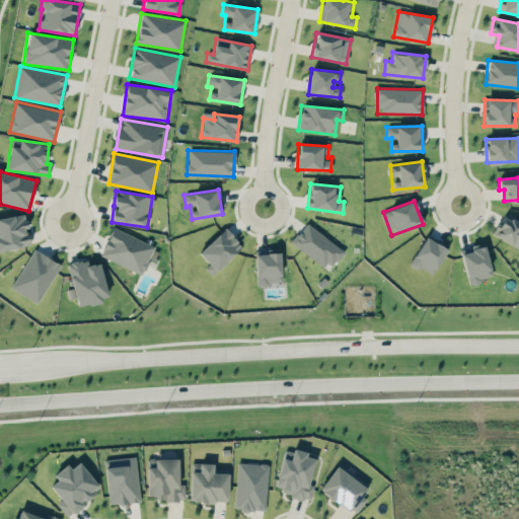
[(518,248),(518,221),(506,213),(494,232),(518,248)]
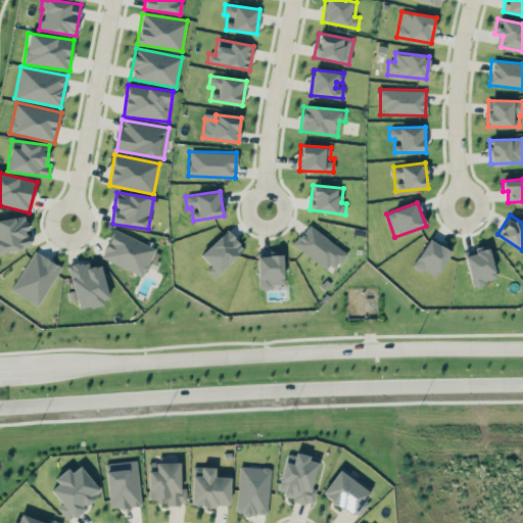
[(0,251),(30,247),(26,216),(0,219),(0,251)]
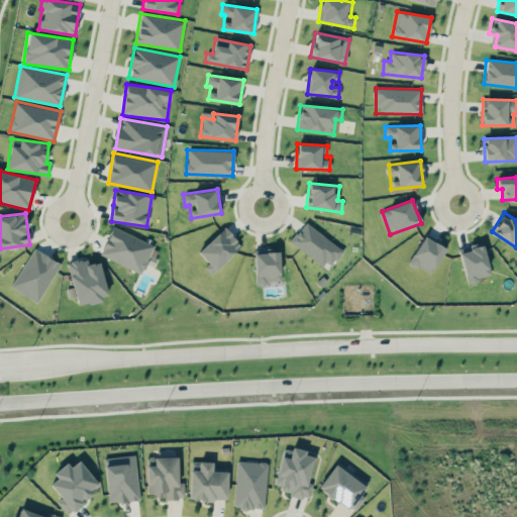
[(291,241),(328,270),(342,250),(305,222),(291,241)]
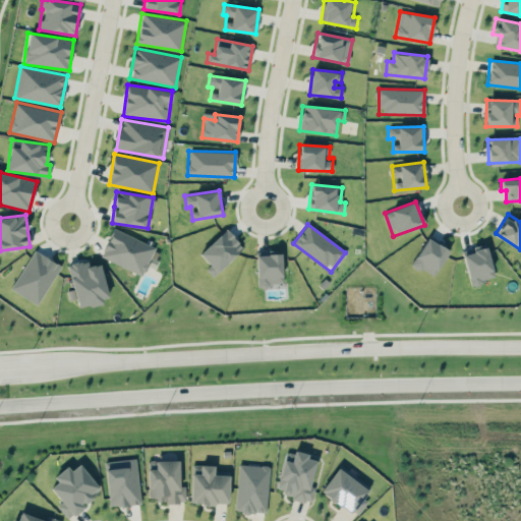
[(156,247),(114,228),(101,255),(142,276),(156,247)]
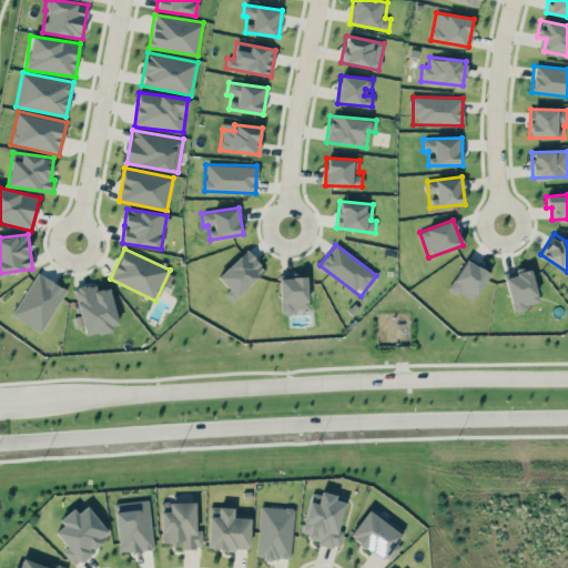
[(234,298),(265,270),(246,250),(215,279),(234,298)]
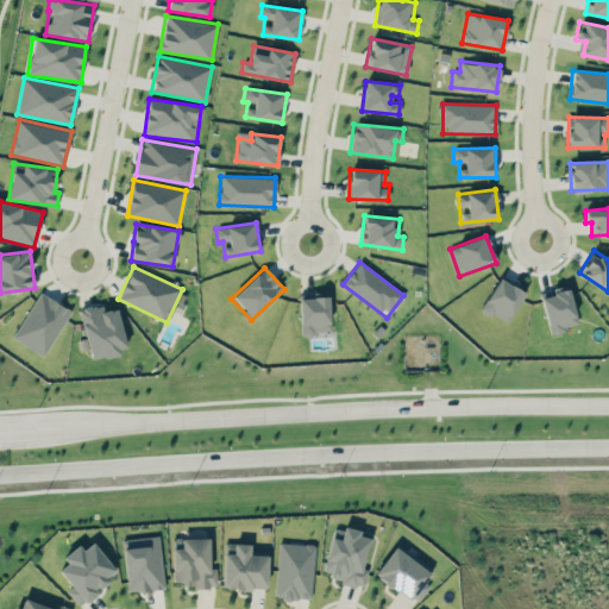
[(501,276),(481,308),(506,324),(526,292),(501,276)]
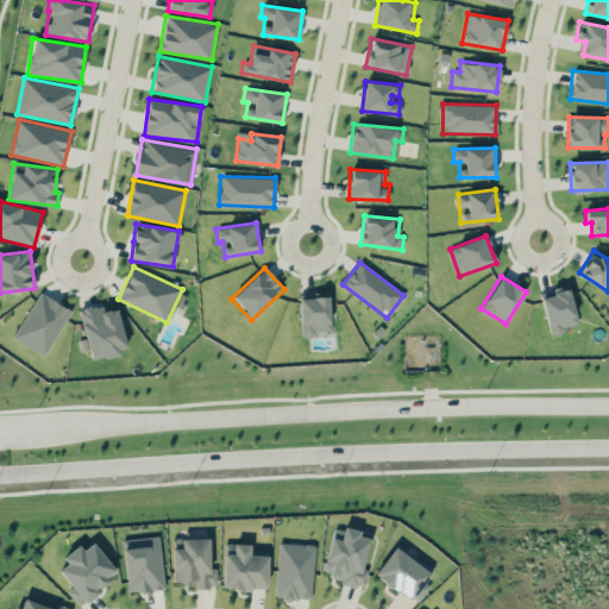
[(541,297),(551,333),(579,325),(569,289),(541,297)]
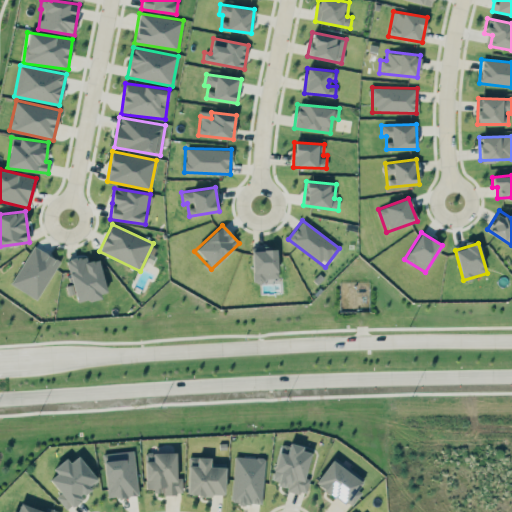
[(11,284),(37,299),(60,261),(33,245),(11,284)]
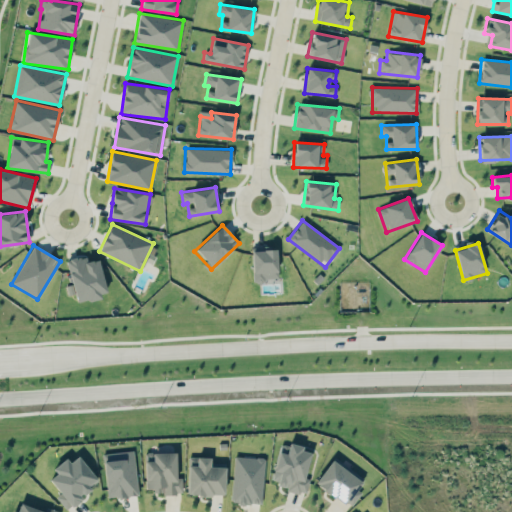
[(277,249),(252,249),(253,283),(264,283),(264,278),(277,278),(277,249)]
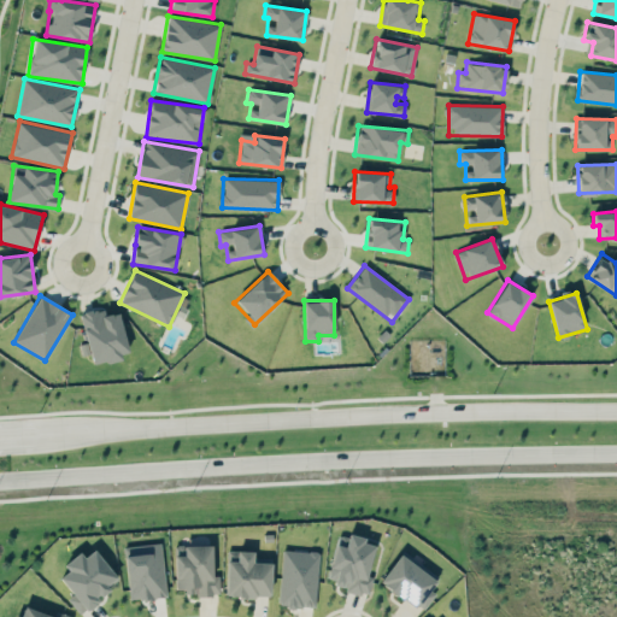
[(119,312),(97,317),(95,310),(80,313),(93,364),(129,356),(119,312)]
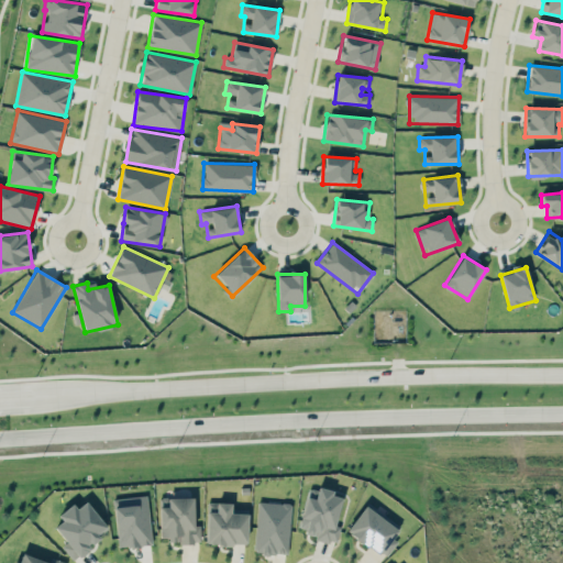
[(306,496),(297,532),(337,542),(340,526),(335,525),(342,497),(332,495),(333,490),(318,487),(315,498),(306,496)]
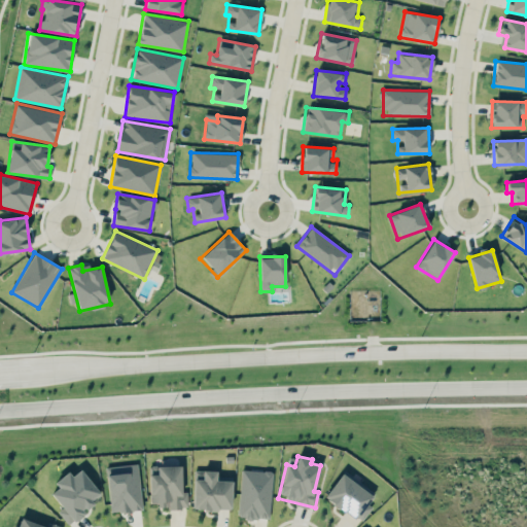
[(138,464),(106,466),(109,513),(141,511),(138,464)]
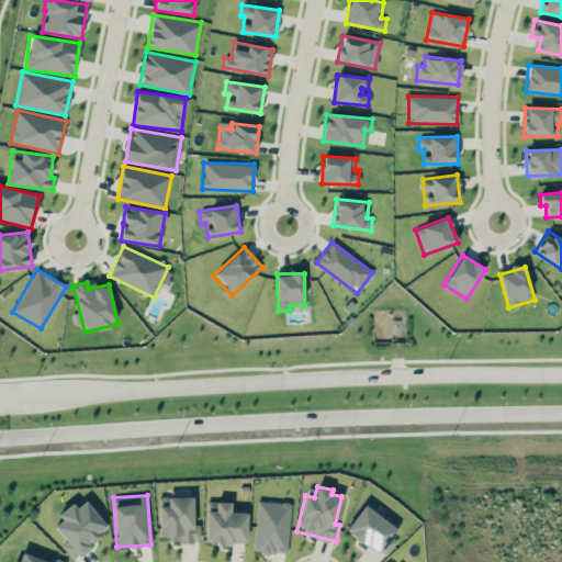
[(159,536),(171,536),(171,542),(200,542),(200,524),(193,524),(192,497),(158,497),(159,536)]
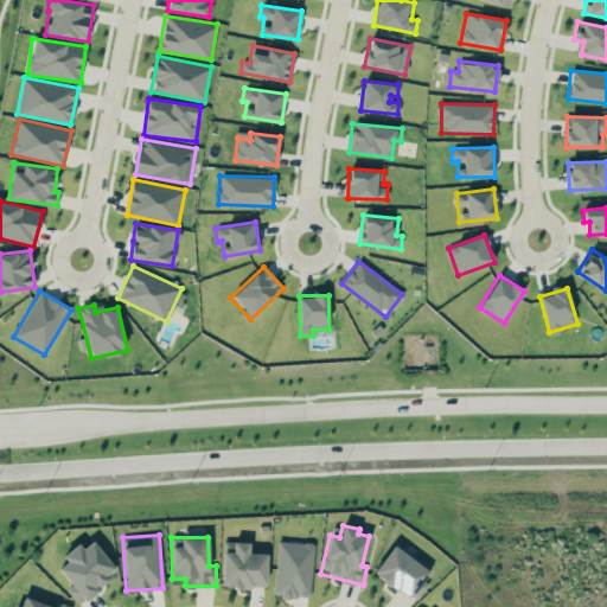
[(58,568),(71,585),(66,589),(77,604),(117,573),(93,540),(82,548),(78,543),(62,555),(66,561),(58,568)]
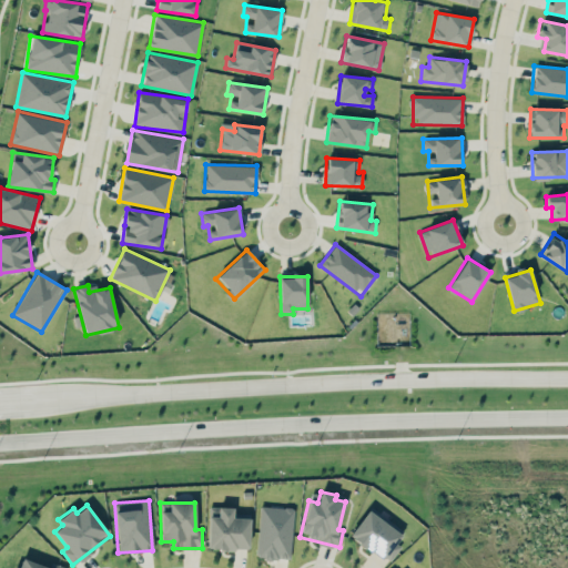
[(293,508),(260,506),(256,557),(290,559),(293,508)]
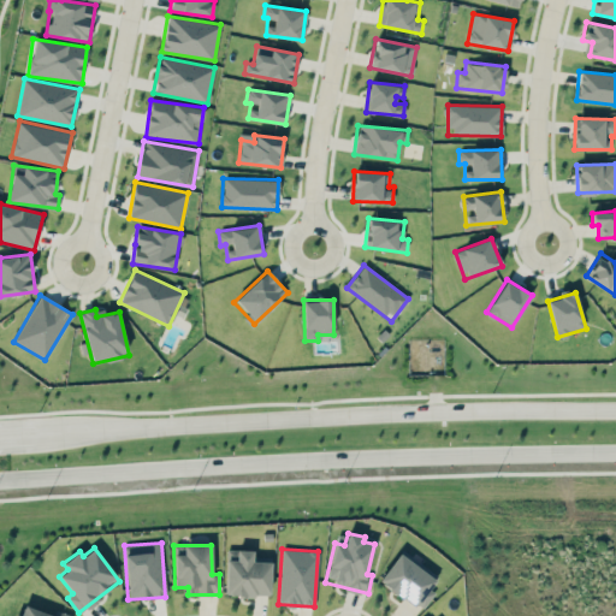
[(225,594),(270,596),(271,560),(253,558),(253,550),(226,550),(225,594)]
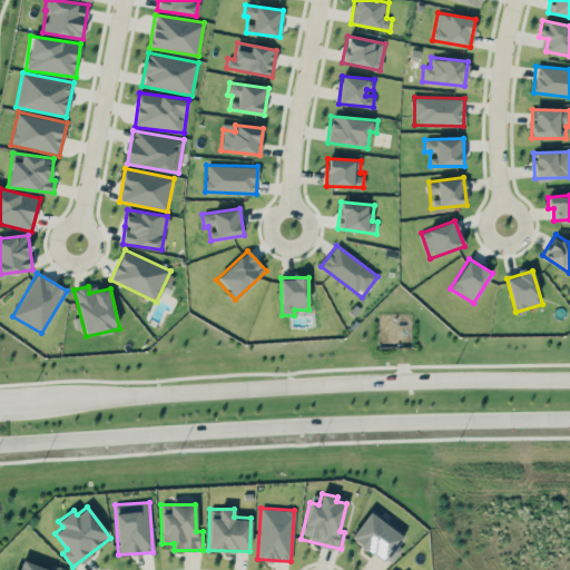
[(391,564),(402,548),(397,546),(406,532),(370,509),(351,539),(391,564)]
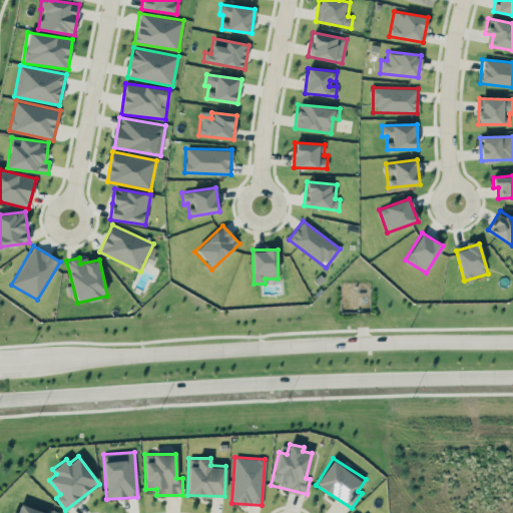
[(58,512),(59,512),(46,508),(44,511),(20,504),(18,512),(14,511),(12,512),(58,512)]
